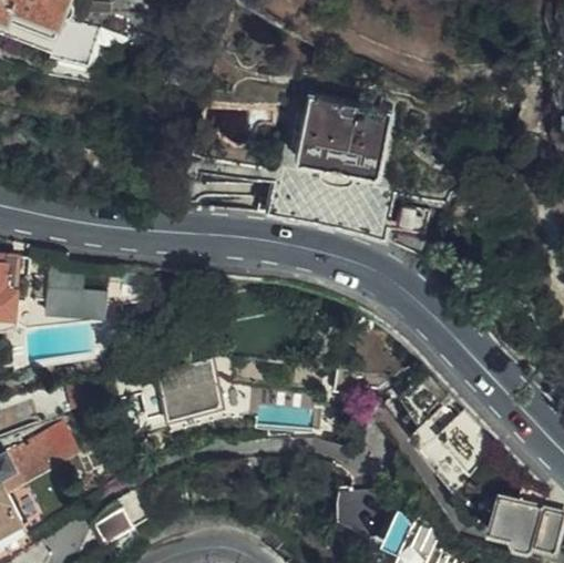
[(0,24),(3,26),(8,16),(52,37),(57,28),(65,27),(71,23),(72,18),(70,12),(64,9),(69,0),(0,0),(0,24)]
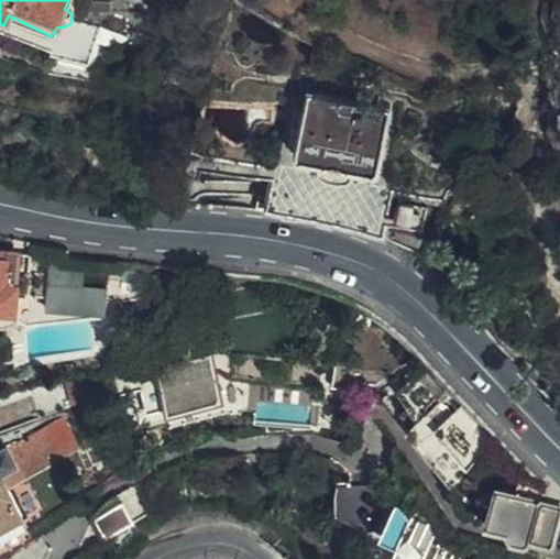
[(377,174),(387,110),(307,96),(297,160),(377,174)]
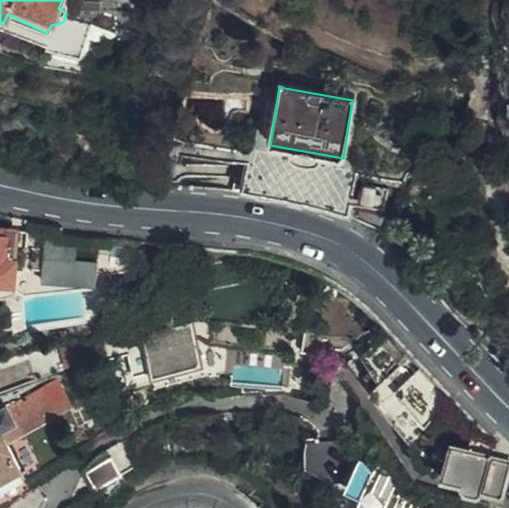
[(346,221),(379,237),(381,234),(382,186),(349,183),(346,221)]
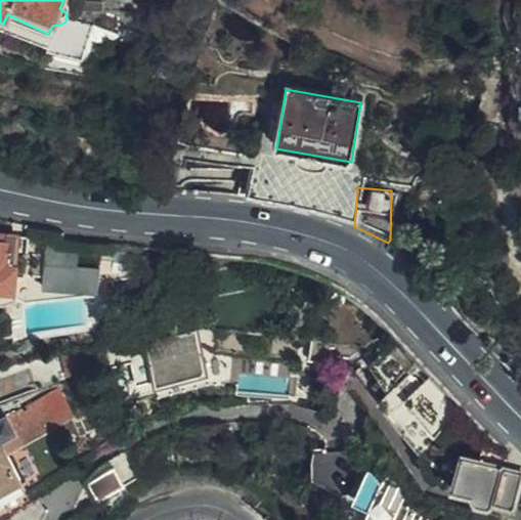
[(56,246),(57,242),(25,235),(24,239),(1,234),(2,224),(0,223),(0,306),(2,307),(13,302),(19,269),(42,272),(39,291),(49,292),(53,267),(56,246)]
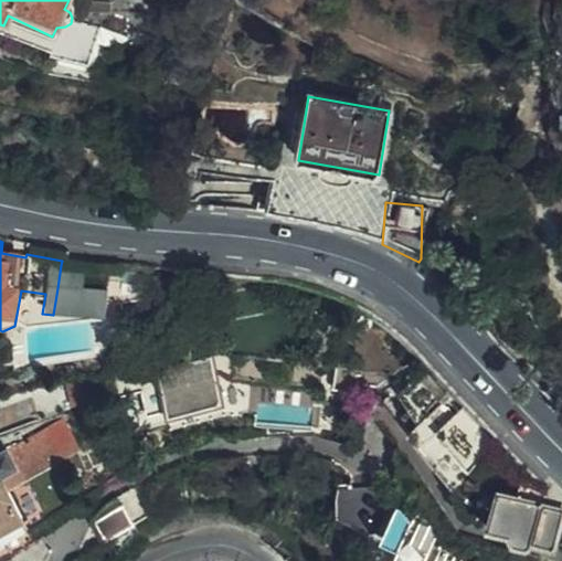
[(107,273),(61,265),(57,288),(53,315),(103,319),(107,273)]
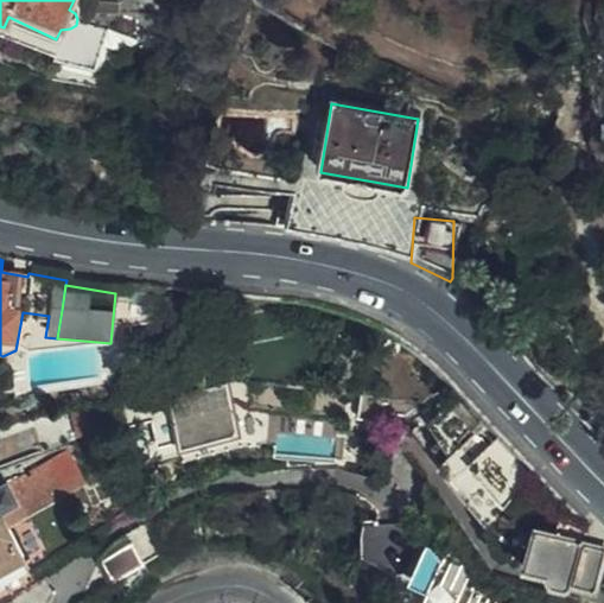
[(221,385),(161,393),(164,399),(159,400),(175,452),(234,436),(221,385)]
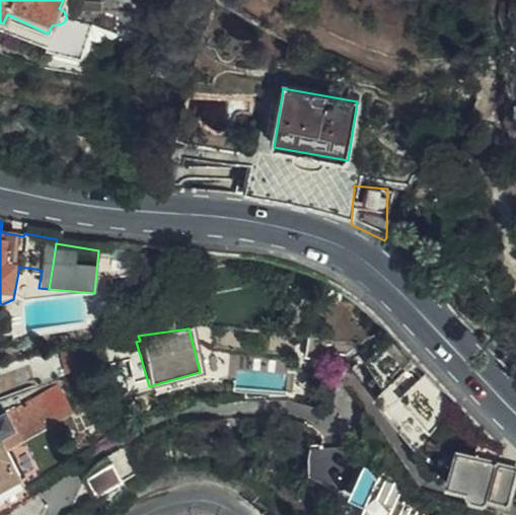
[(336,359),(352,348),(308,338),(304,360),(300,358),(294,371),(299,373),(291,399),(310,407),(318,379),(329,365),(336,359)]
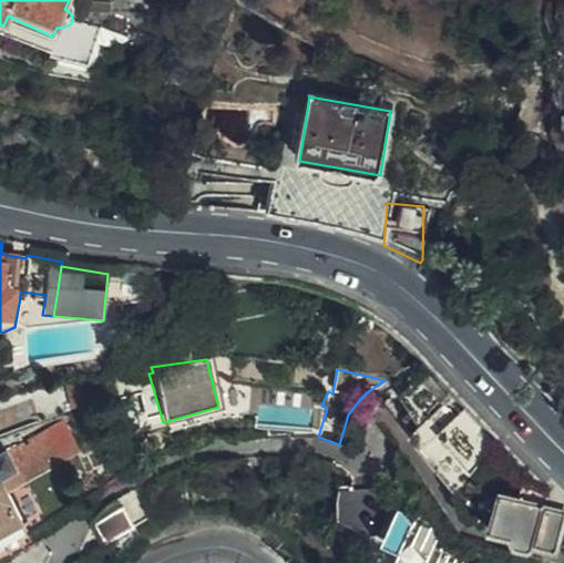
[(408,416),(418,428),(428,419),(452,398),(426,374),(413,384),(409,378),(401,384),(407,390),(395,400),(408,416)]
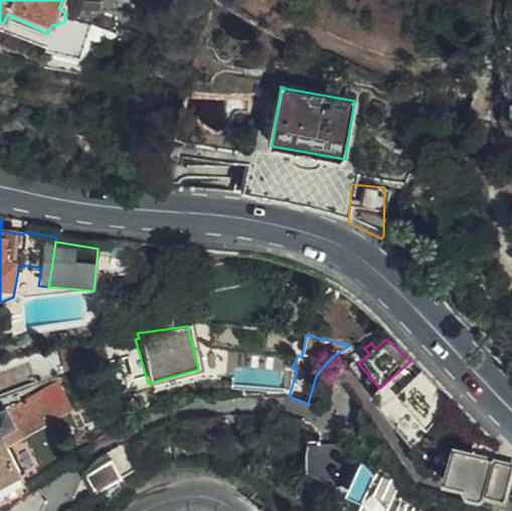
[(453,401),(410,361),(388,380),(428,424),(453,401)]
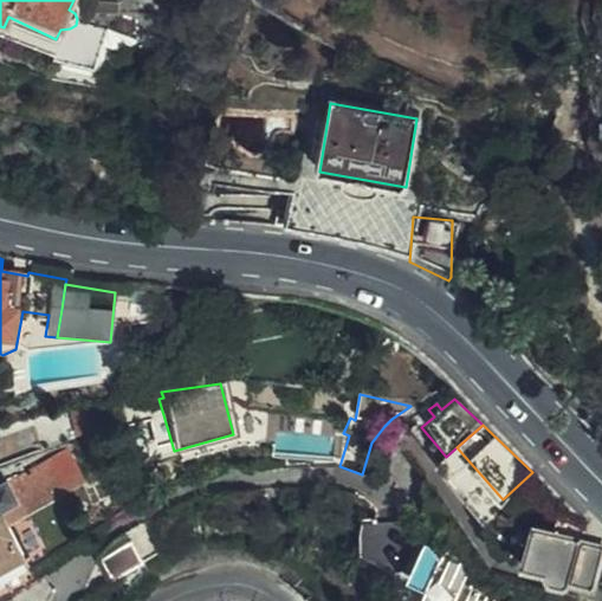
[(428,448),(439,461),(446,457),(435,444),(428,448)]
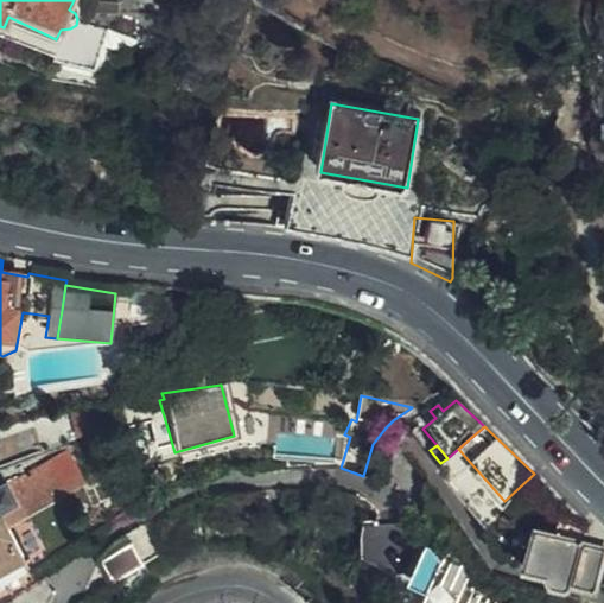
[(504,501),(458,449),(447,458),(440,463),(436,467),(482,521),(504,501)]
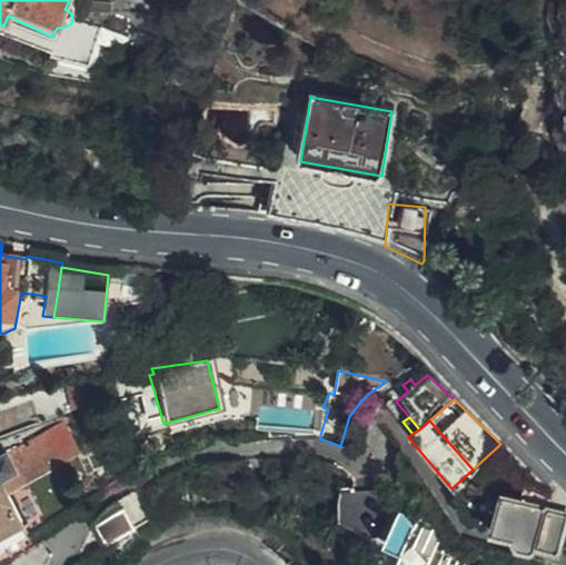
[(10,497),(87,456),(70,424),(13,454),(10,448),(1,453),(0,449),(0,531),(22,519),(10,497)]
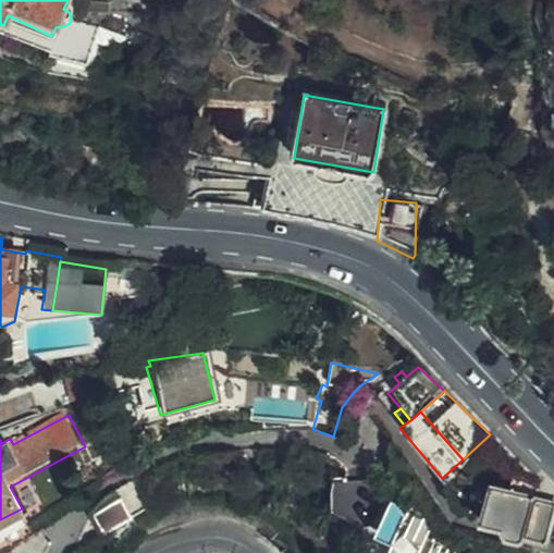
[(515,474),(511,489),(533,495),(538,480),(519,463),(516,468),(512,467),(509,472),(515,474)]
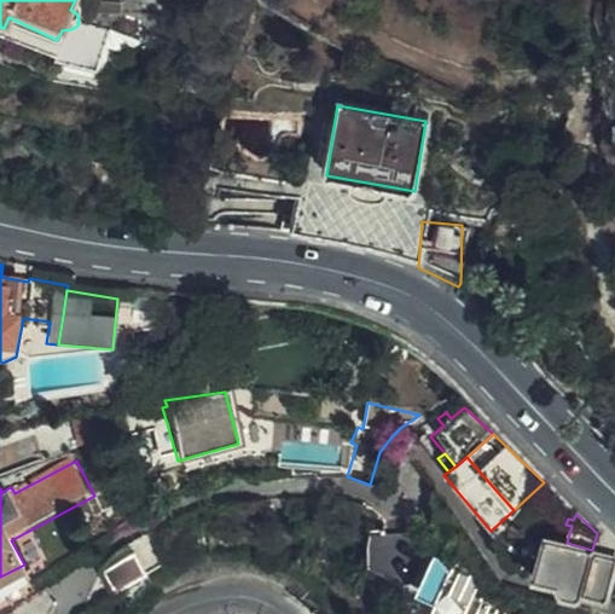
[(169,528),(128,551),(141,573),(172,554),(163,538),(173,534),(169,528)]
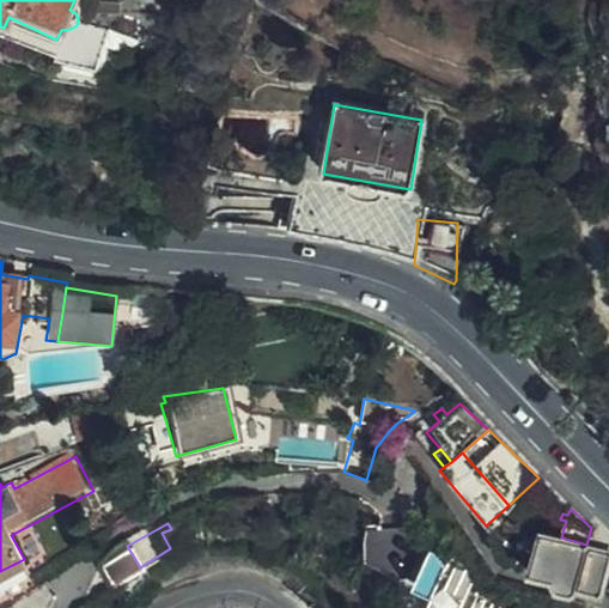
[(370,524),(360,563),(408,576),(418,537),(370,524)]
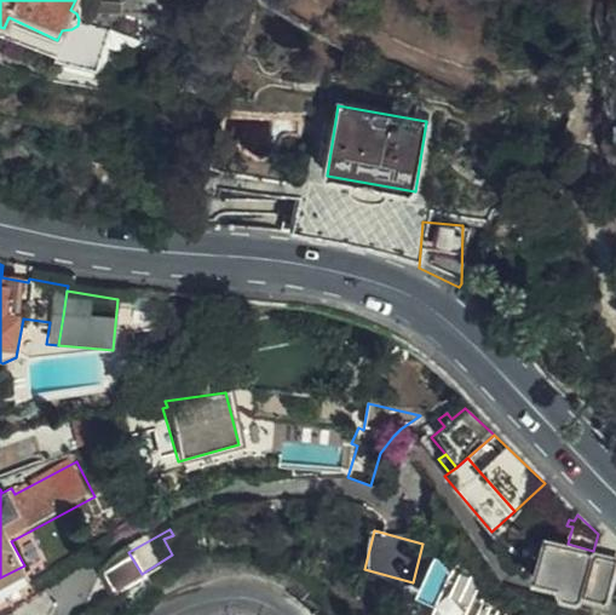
[(599,595),(605,595),(615,558),(615,557),(593,551),(568,544),(546,538),(535,574),(560,581),(559,588),(575,593),(577,587),(599,595)]
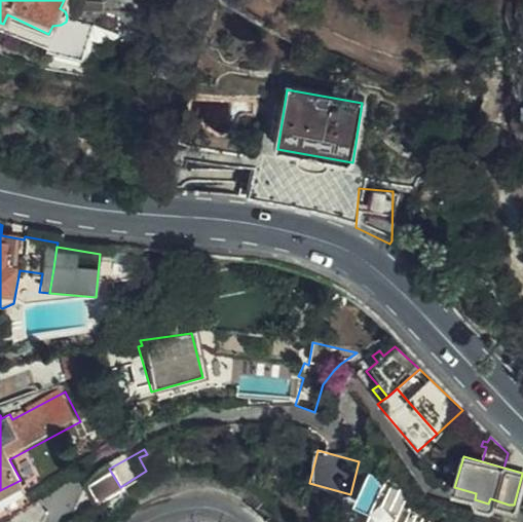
[(109,469),(107,465),(94,476),(83,487),(74,504),(79,516),(121,490),(120,487),(109,469)]
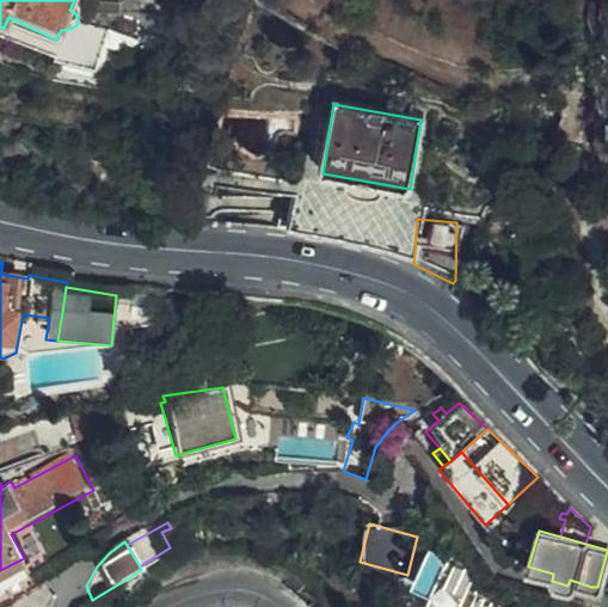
[(474,577),(476,575),(447,558),(446,560),(438,576),(431,588),(423,602),(423,604),(424,605),(427,606),(492,606),(471,594),(473,588),(468,586),(473,577),(474,577)]
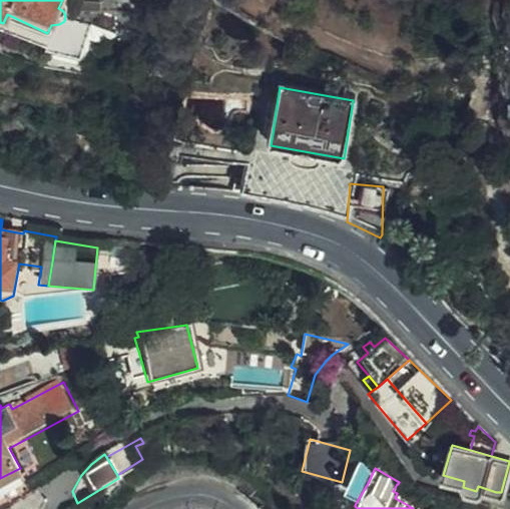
[(368,483),(374,470),(369,472),(366,477),(368,483)]
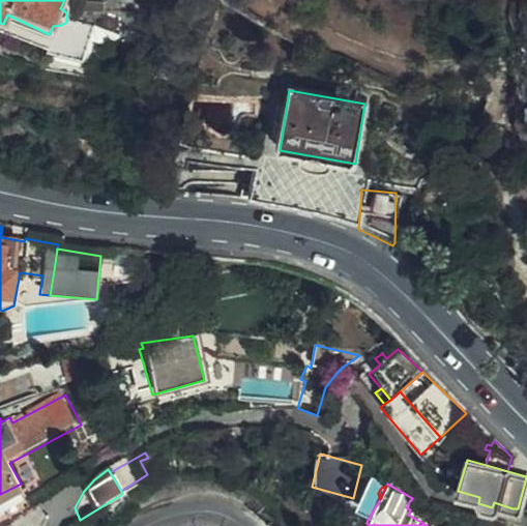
[(367,522),(374,509),(369,512),(366,517),(367,522)]
